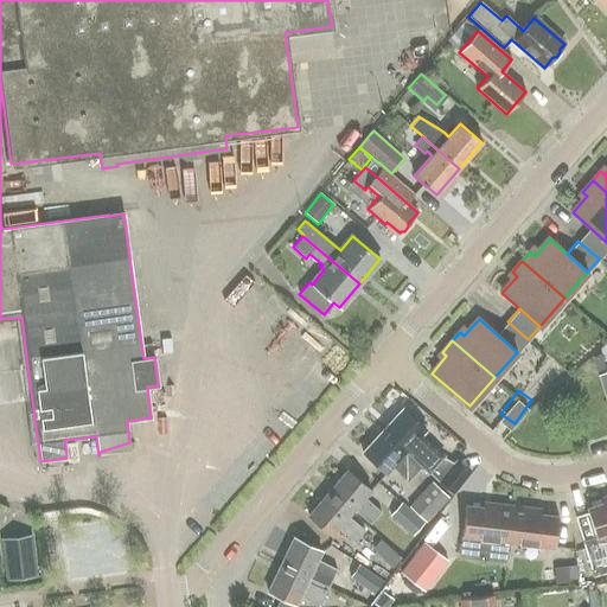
[(421,466),(419,467),(425,472),(449,494),(470,473),(457,461),(452,466),(420,436),(426,430),(402,409),(382,430),(421,466)]
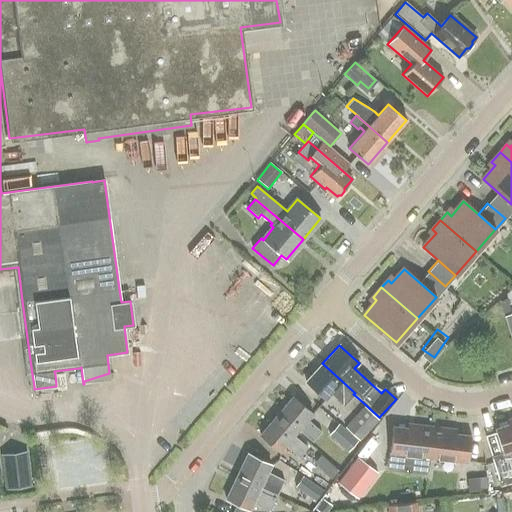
[(343,406),(353,394),(355,393),(322,363),(306,382),(325,400),(330,394),(343,406)]
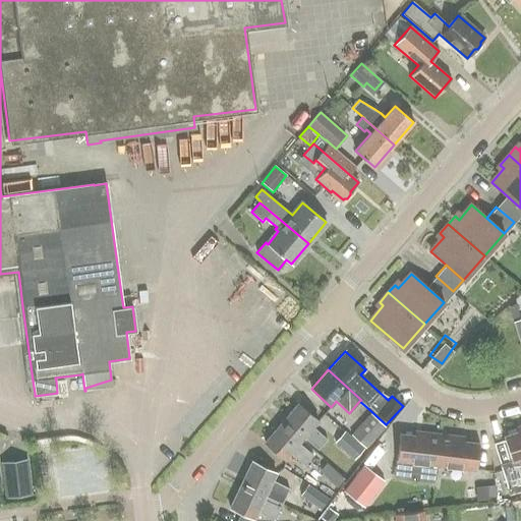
[(56,381),(57,393),(58,397),(67,396),(65,380),(56,381)]
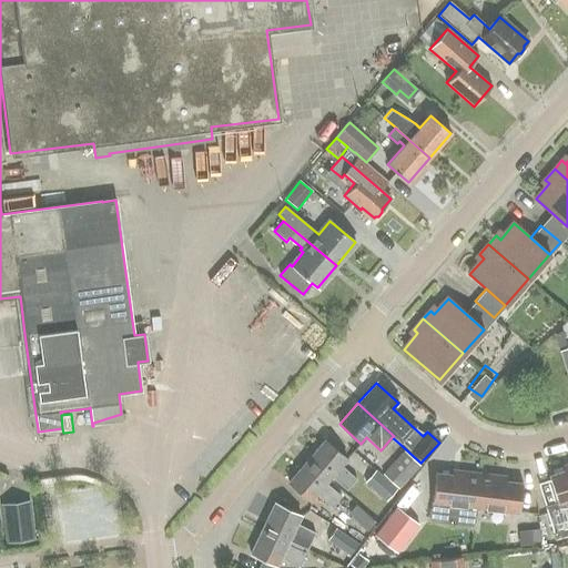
[(306,462),(328,480),(332,477),(347,490),(356,479),(341,466),(347,459),(324,440),(306,462)]
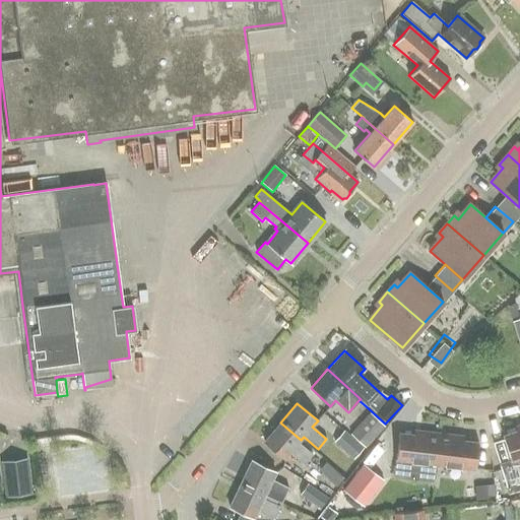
[(366,447),(385,426),(370,411),(350,433),(366,447)]
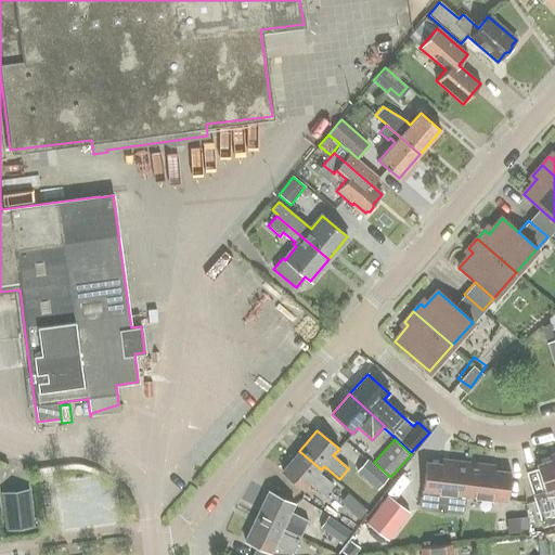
[(319,473),(321,469),(299,451),(282,472),(304,490),(309,483),(324,497),(334,486),(319,473)]
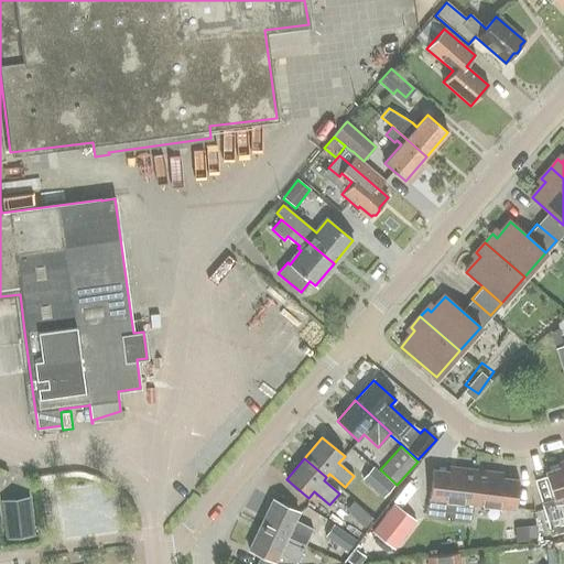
[(563,508),(561,498),(563,497),(563,462),(560,464),(561,467),(544,473),(553,500),(541,503),(551,534),(563,530),(563,508)]
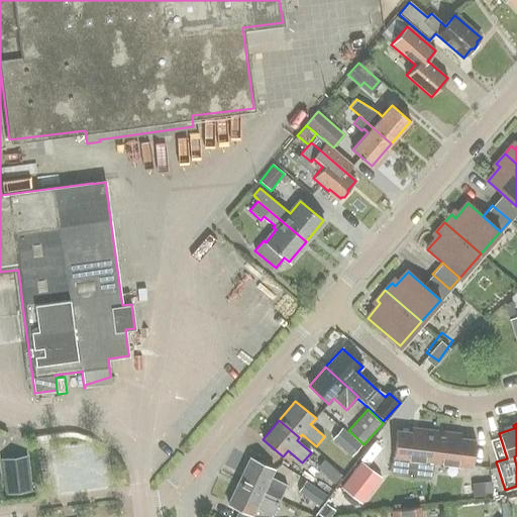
[(351,456),(362,444),(342,427),(332,438),(351,456)]
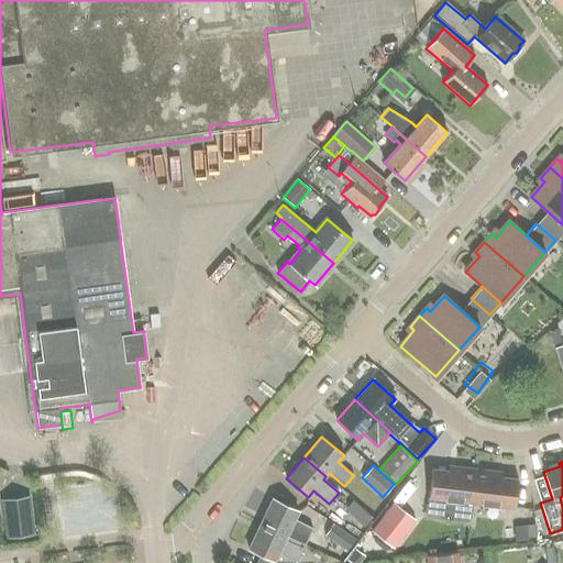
[(472,503),(475,470),(449,466),(449,471),(431,468),(428,498),(472,503)]
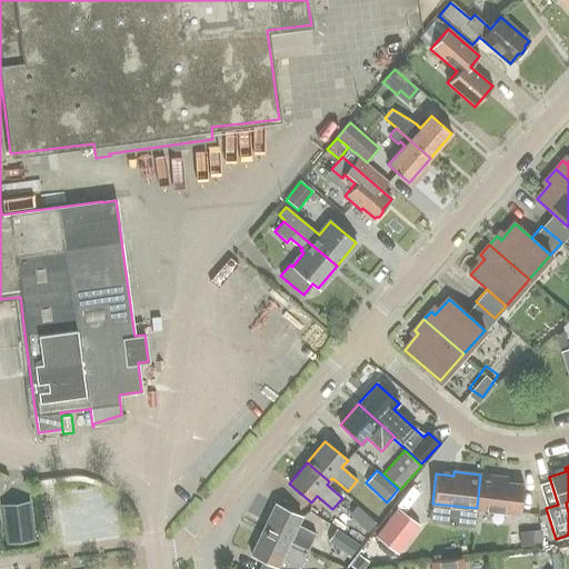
[(480,475),(477,508),(520,513),(523,485),(506,482),(507,478),(480,475)]
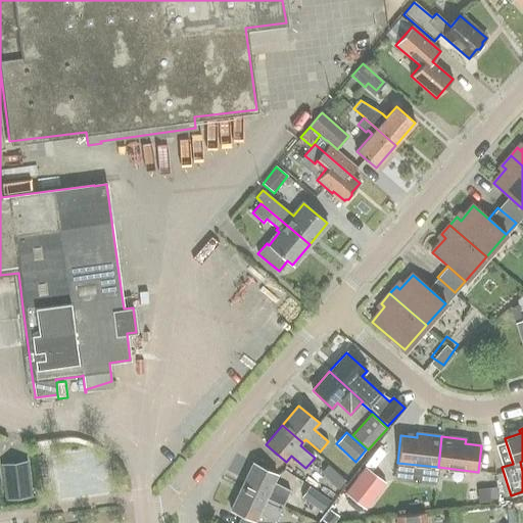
[(5,500),(33,495),(29,460),(1,463),(5,500)]
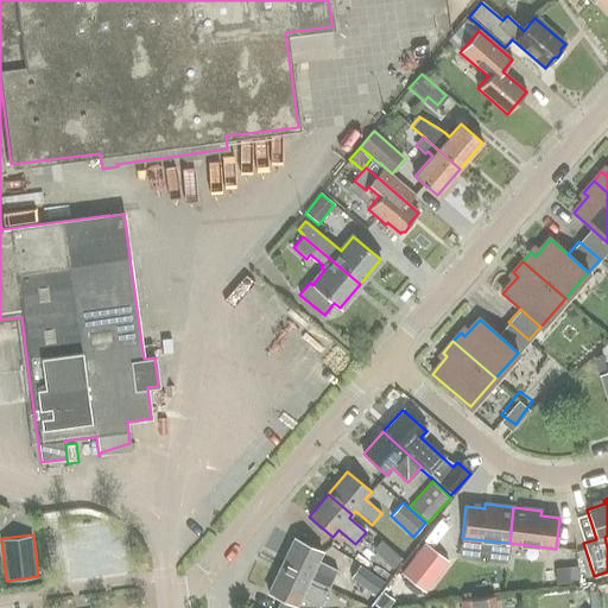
[(280,565),(309,580),(311,575),(331,584),(337,570),(318,561),(322,552),(293,539),(280,565)]
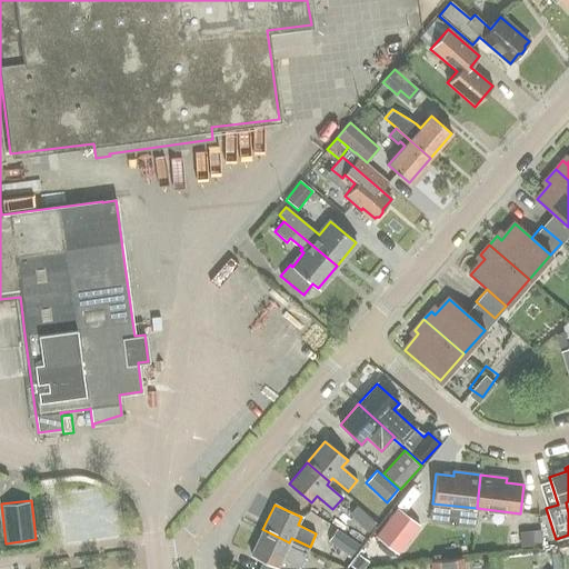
[(420,526),(399,510),(378,539),(398,555),(420,526)]
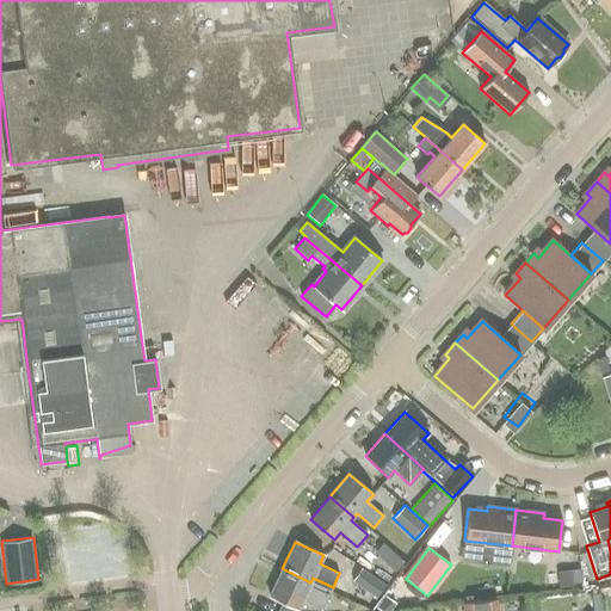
[(377,597),(386,584),(362,567),(352,581),(377,597)]
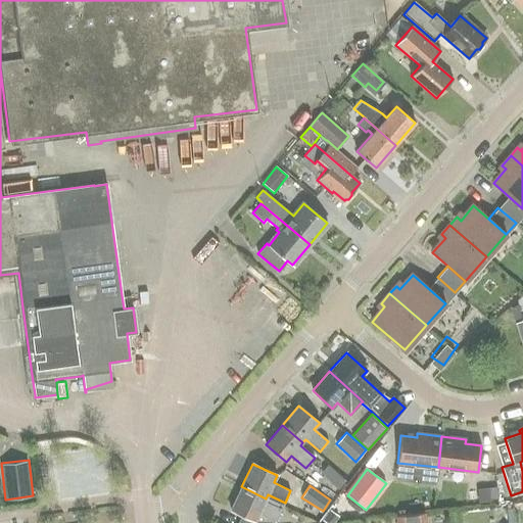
[(265,502),(266,498),(241,486),(231,510),(255,521),(258,514),(276,522),(281,510),(265,502)]
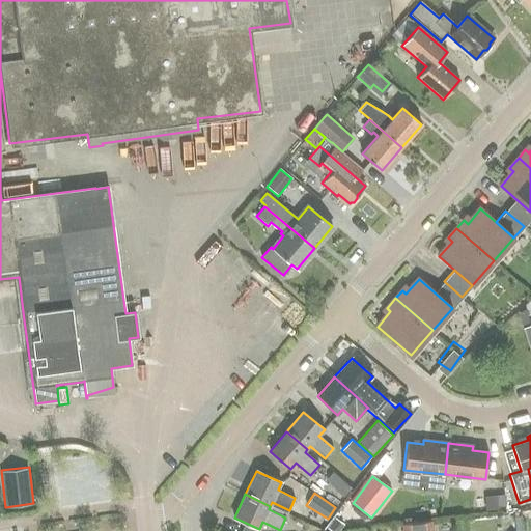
[(503,495),(496,496),(497,507),(505,507),(503,495)]
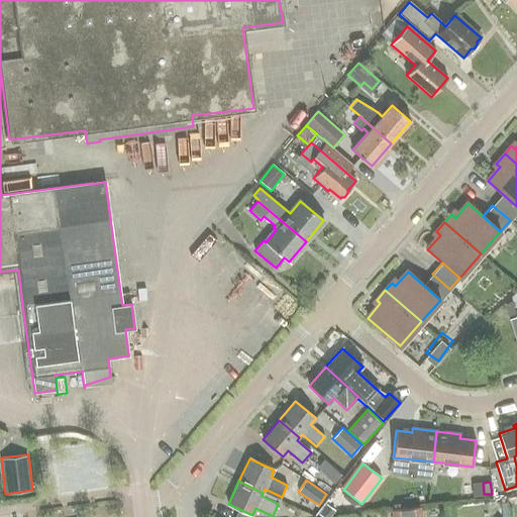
[(483,483),(471,484),(473,497),(485,496),(484,494),(483,483)]
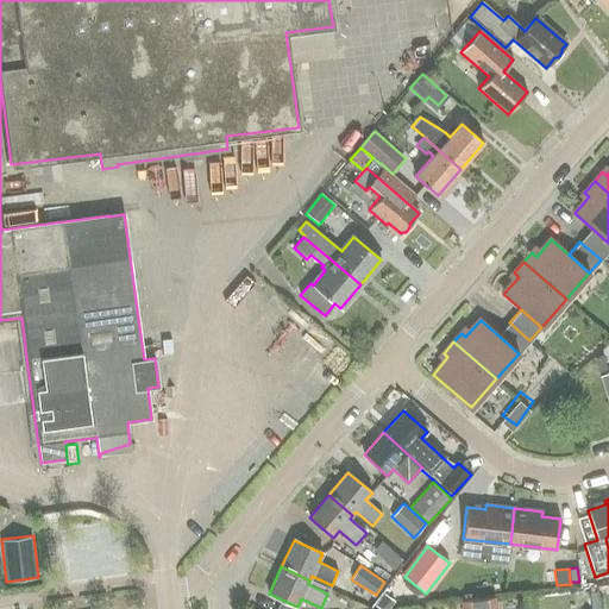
[(380,608),(388,608),(394,601),(384,594),(376,606),(380,608)]
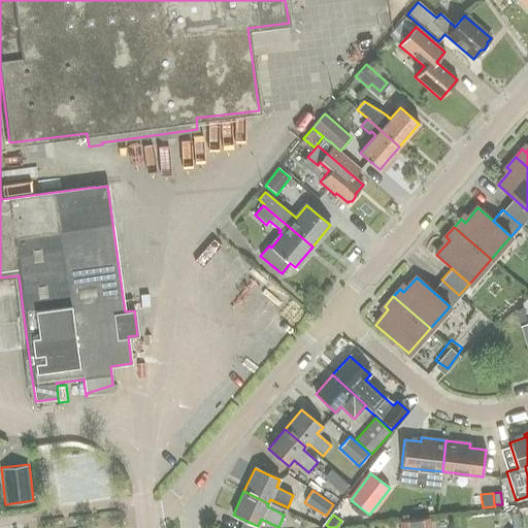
[(465,527),(463,516),(451,517),(452,527),(465,527)]
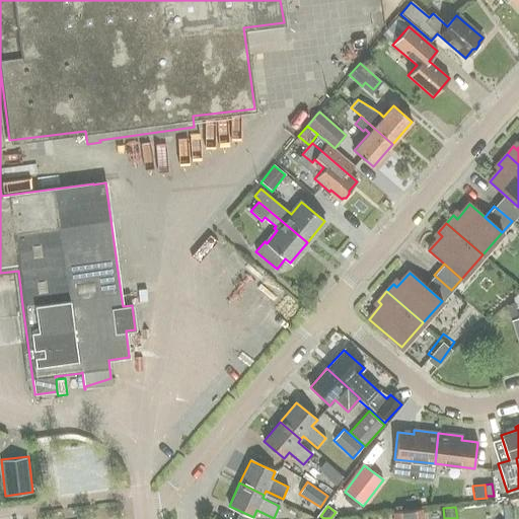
[(408,511),(409,518),(424,518),(423,509),(408,511)]
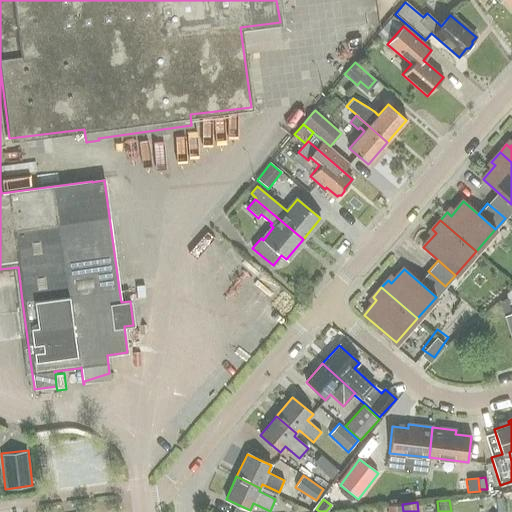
[(403,511),(402,504),(402,503),(387,506),(387,511),(403,511)]
